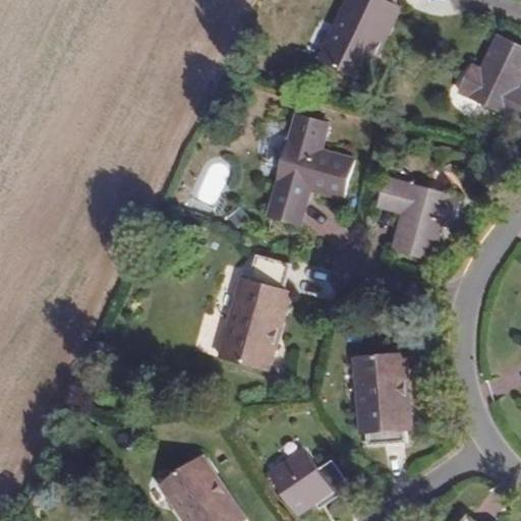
[(371,52),(394,5),(392,4),(393,0),(345,0),(317,59),(365,81),(378,55),(371,52)]
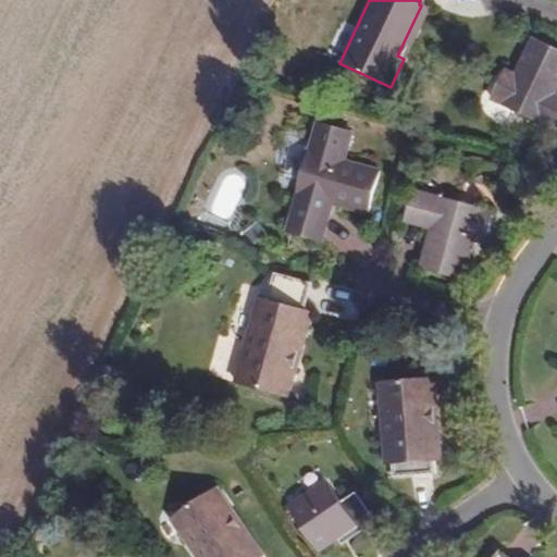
[(428,9),(421,5),(397,56),(404,59),(428,9)]
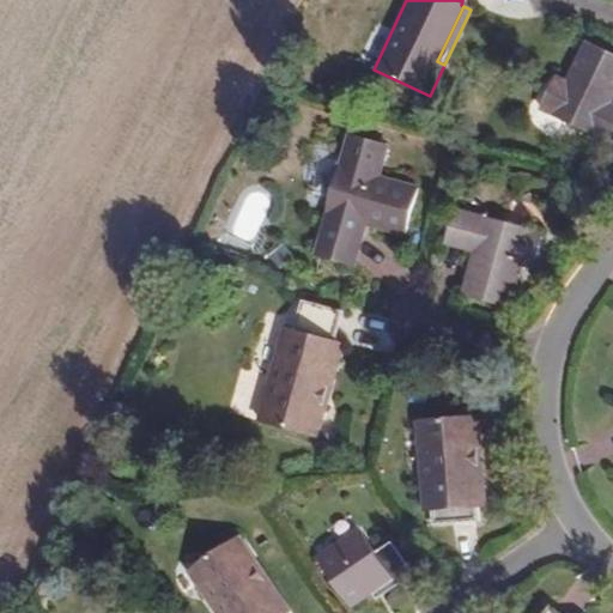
[(612,111),(604,107),(607,99),(612,86),(612,54),(581,40),(562,79),(551,73),(535,107),(612,141),(612,111)]
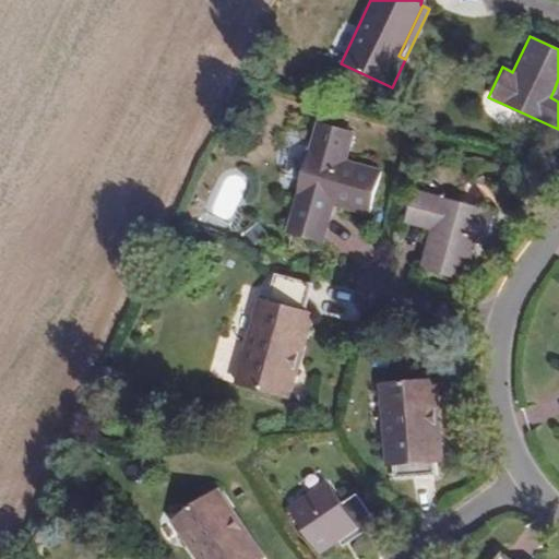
[(342,147),(310,139),(284,228),(317,238),(328,201),(366,212),(378,169),(340,158),(342,147)]
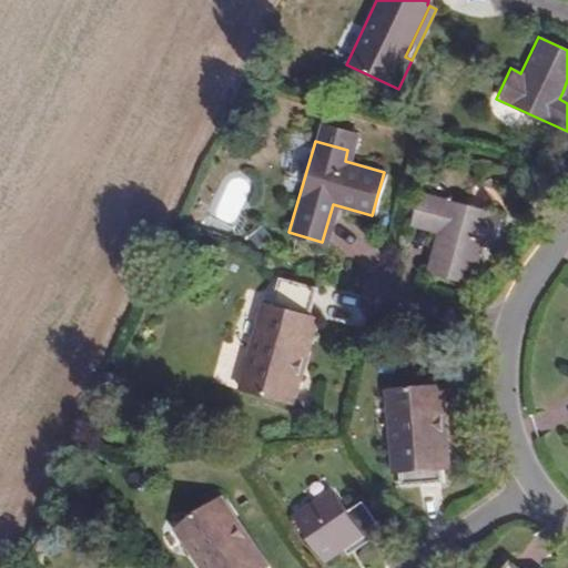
[(438,224),(437,230),(426,270),(470,282),(482,243),(494,245),(501,213),(419,192),(411,223),(427,226),(428,222),(438,224)]
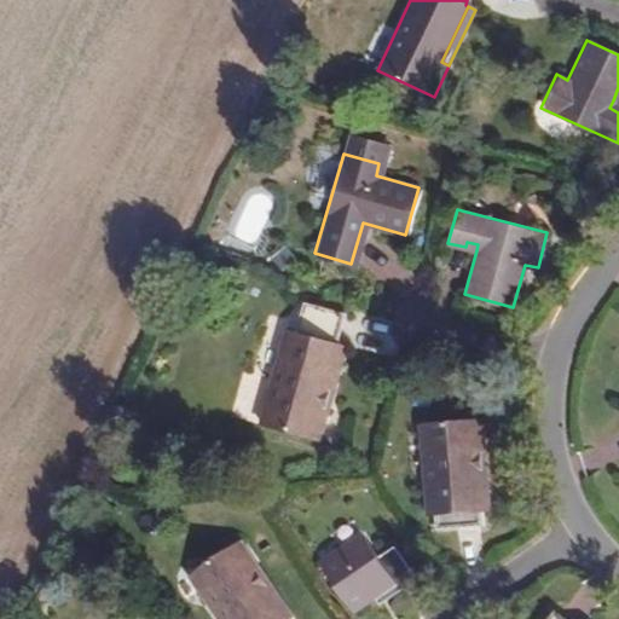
[(318,405),(335,343),(334,342),(341,313),(300,301),(291,329),(285,328),(259,422),(318,438),(327,408),(318,405)]
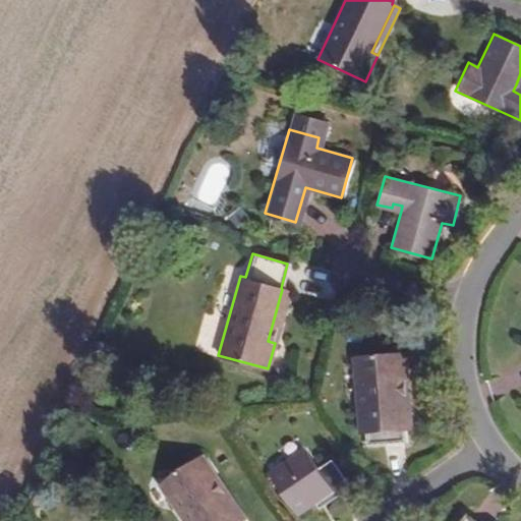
[(290,291),(282,289),(268,341),(275,343),(290,291)]
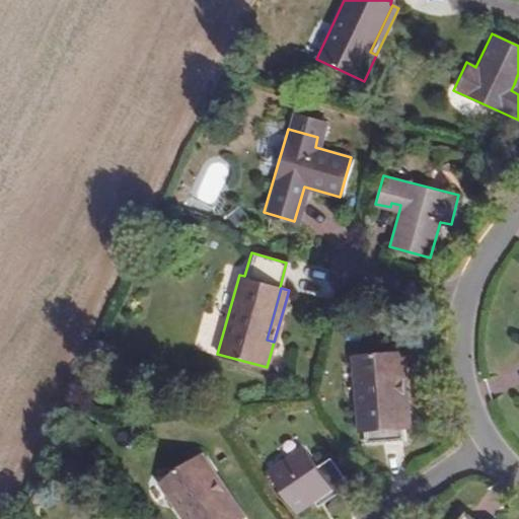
[(399,375),(405,375),(403,348),(353,354),(360,430),(368,429),(369,441),(405,437),(404,425),(399,375)]
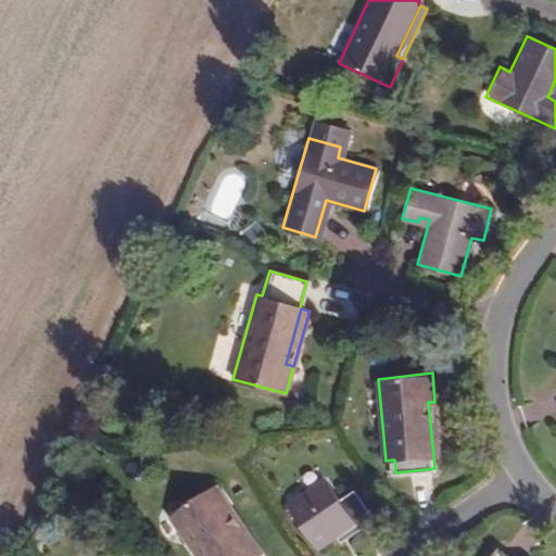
[(440,454),(434,402),(428,402),(433,455),(440,454)]
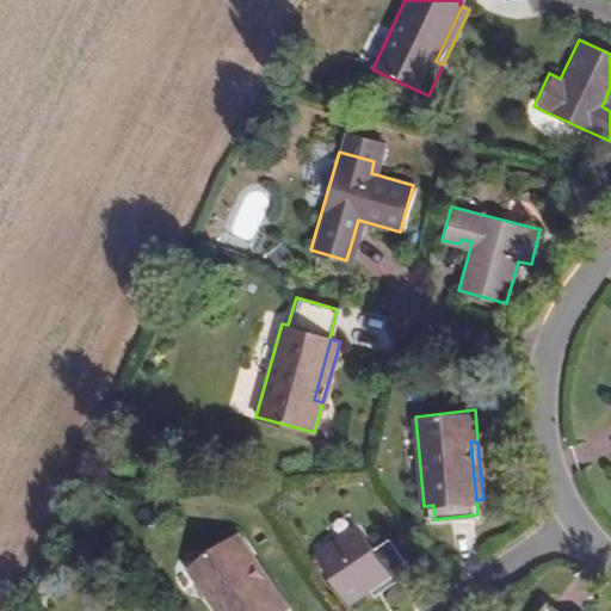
[(370,548),(353,525),(313,553),(346,600),(368,587),(372,593),(406,571),(383,538),(370,548)]
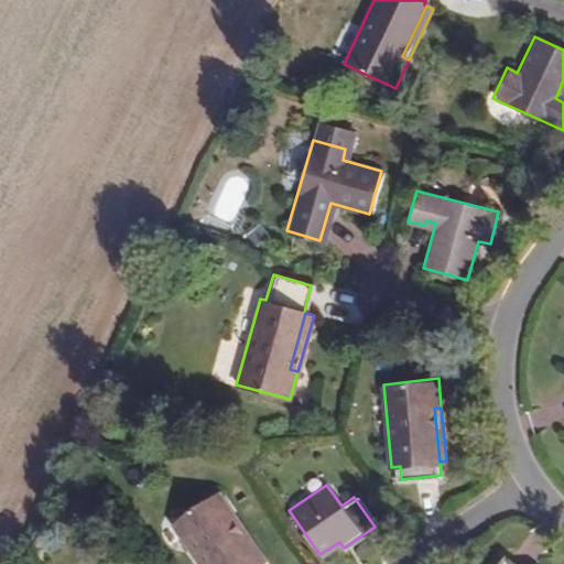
[(256,563),(226,521),(232,516),(216,491),(170,523),(197,563),(256,563)]
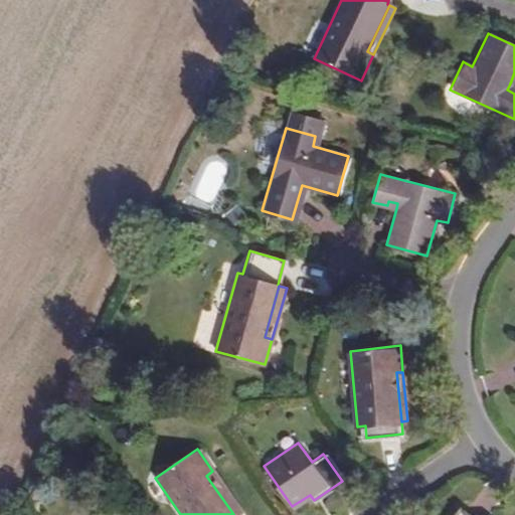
[(206,476),(233,514),(239,509),(212,471),(206,476)]
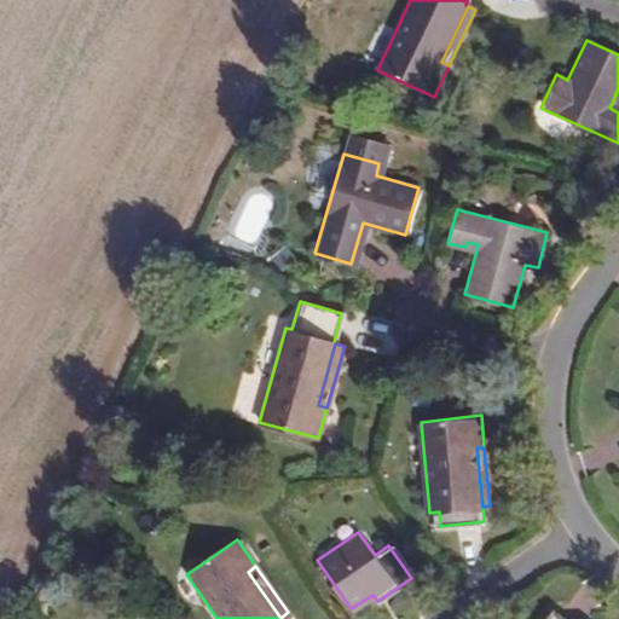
[(565,618),(551,608),(543,618),(565,618)]
